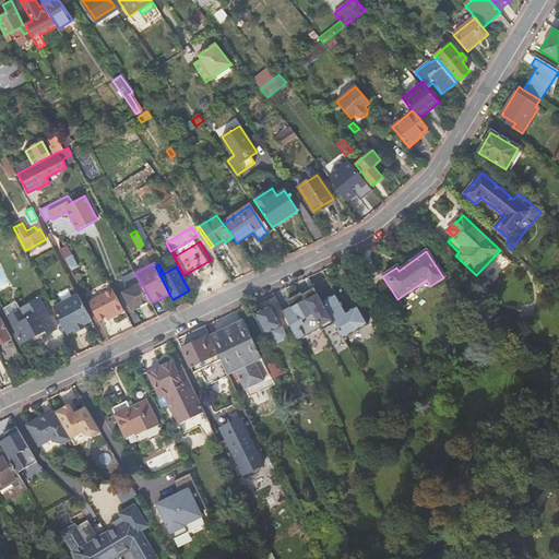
[(189,284),(197,298),(209,293),(200,277),(189,284)]
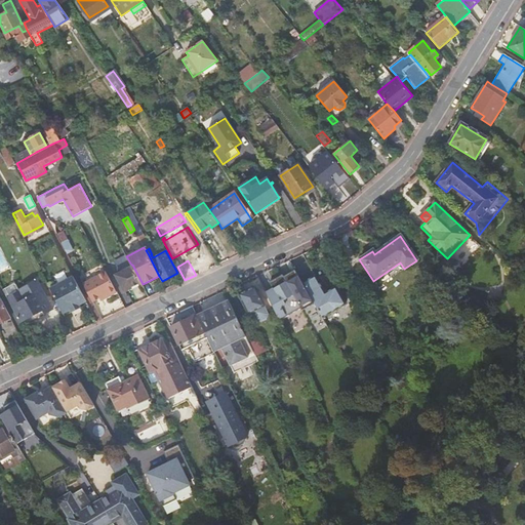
[(140,283),(131,266),(115,275),(124,291),(140,283)]
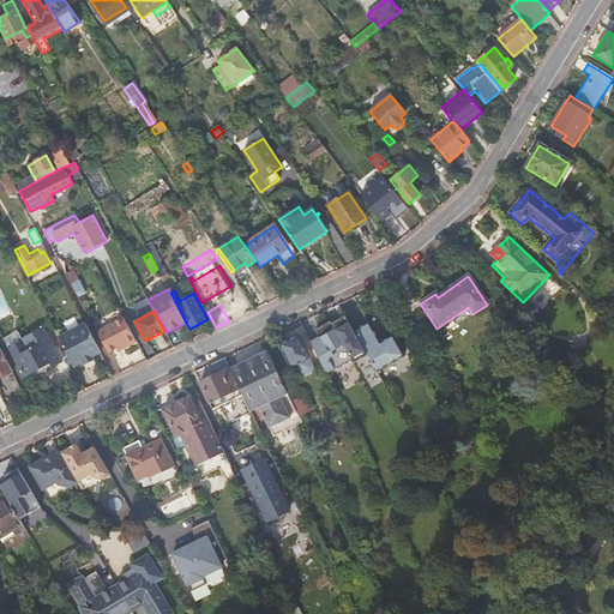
[(318,338),(309,343),(315,355),(326,375),(351,361),(353,363),(366,356),(375,372),(403,356),(392,337),(379,344),(368,325),(353,333),(344,317),(331,325),(330,323),(318,329),(319,332),(315,335),(318,338)]
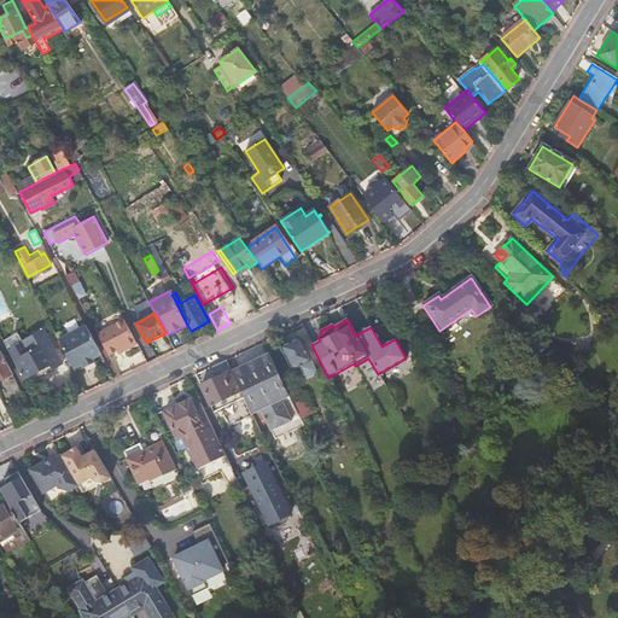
[(124,321),(98,333),(109,354),(123,347),(126,350),(136,344),(124,321)]
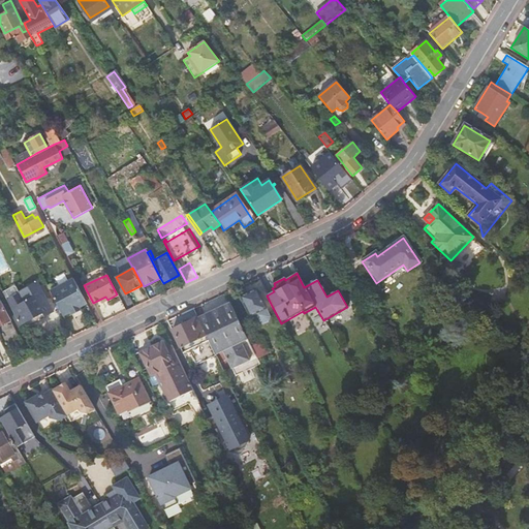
[(73,278),(50,289),(52,293),(56,302),(62,315),(70,311),(71,313),(80,309),(79,307),(87,303),(80,289),(73,278)]
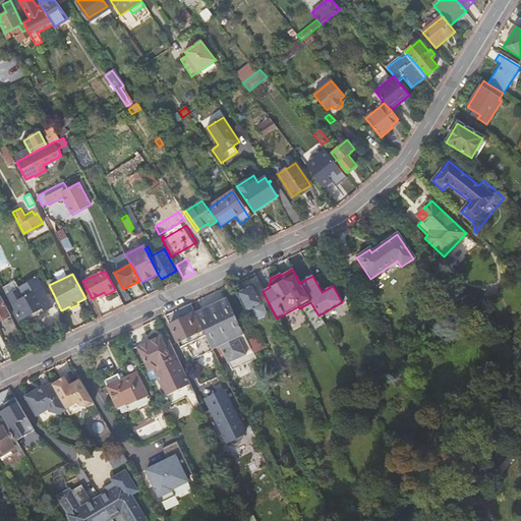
[(14,281),(3,287),(19,320),(42,307),(44,310),(52,305),(37,278),(17,286),(14,281)]
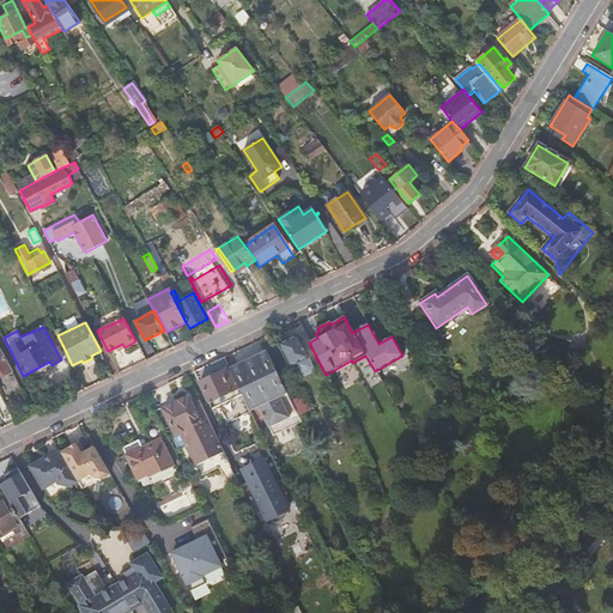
[(309,343),(304,333),(279,345),(290,368),(295,377),(299,380),(311,375),(313,369),(308,358),(315,354),(309,343)]
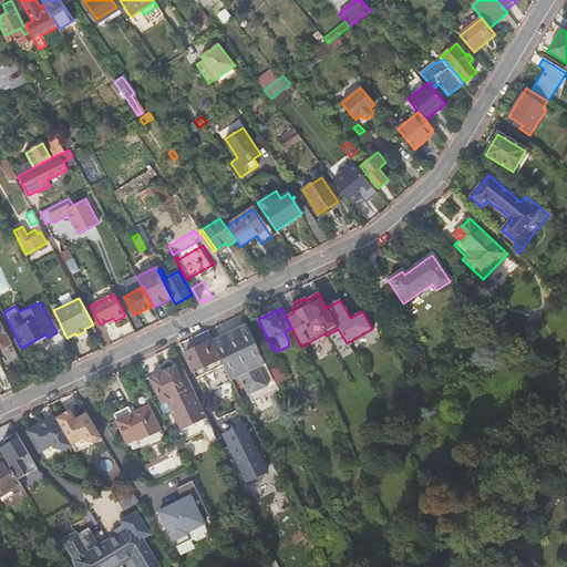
[(0,349),(12,343),(0,319),(0,349)]
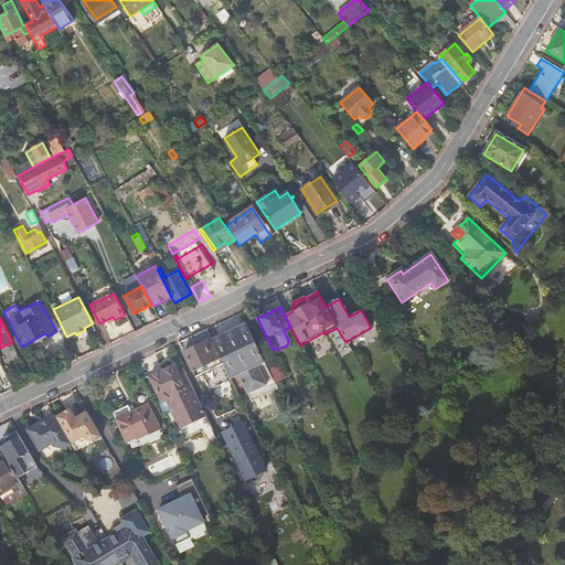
[(246,322),(211,339),(230,380),(238,375),(252,402),(278,390),(275,382),(267,365),(246,322)]
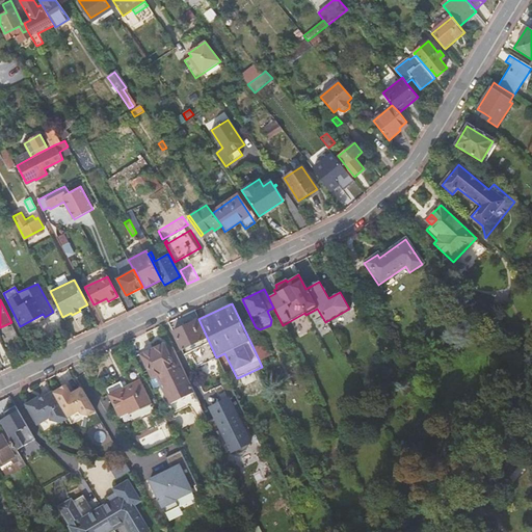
[(183,356),(189,353),(196,368),(217,358),(216,357),(198,319),(171,333),(183,356)]
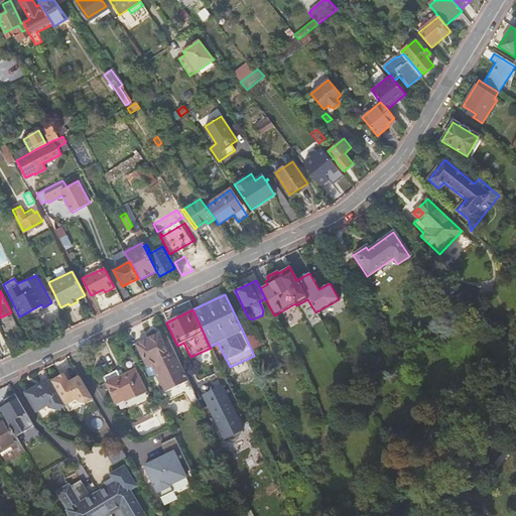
[(244,334),(251,349),(262,343),(255,329),(244,334)]
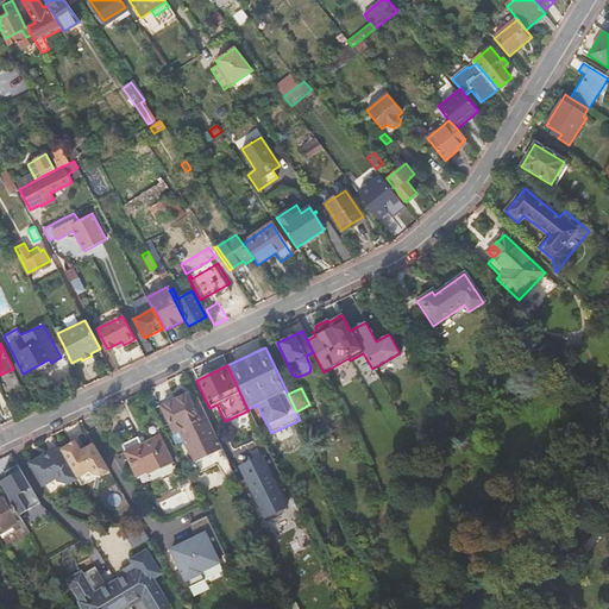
[(176,431),(193,463),(221,450),(196,399),(189,401),(186,394),(162,406),(161,405),(154,408),(162,427),(169,424),(173,432),(176,431)]
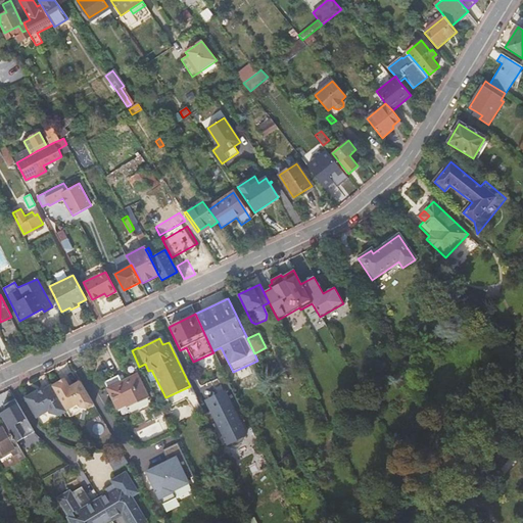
[(142,373),(148,371),(145,364),(139,367),(142,373)]
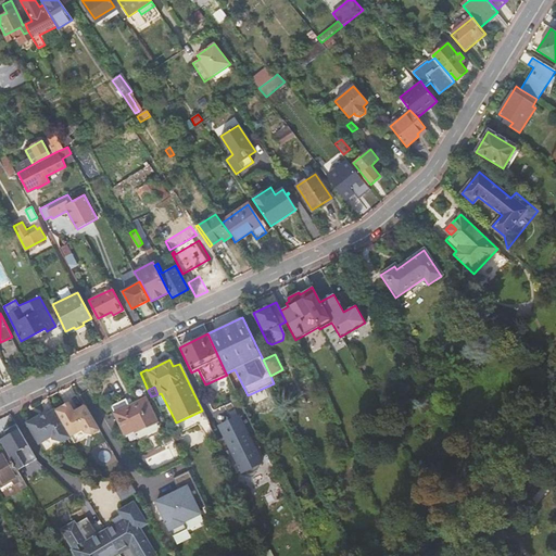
[(144,397),(113,413),(124,434),(134,429),(135,432),(155,422),(144,397)]
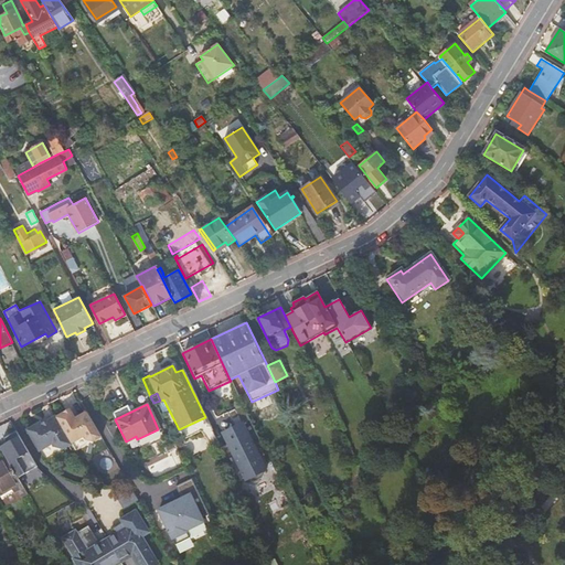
[(254,447),(262,443),(243,406),(228,414),(236,427),(225,433),(224,436),(228,445),(233,456),(245,482),(246,481),(255,482),(260,480),(265,472),(266,472),(254,447)]
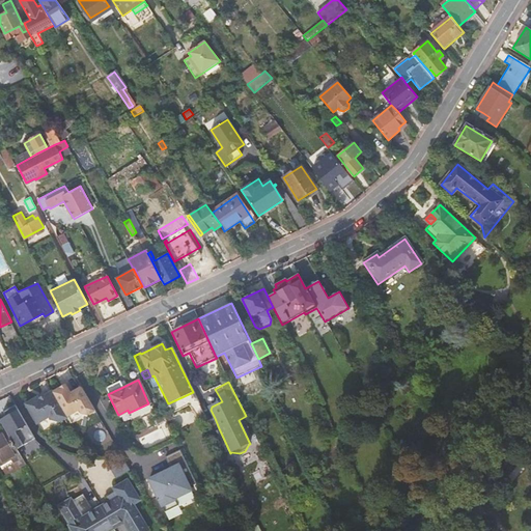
[(94,410),(81,387),(71,393),(68,391),(65,385),(61,387),(53,392),(66,416),(79,409),(80,412),(89,413),(94,410)]
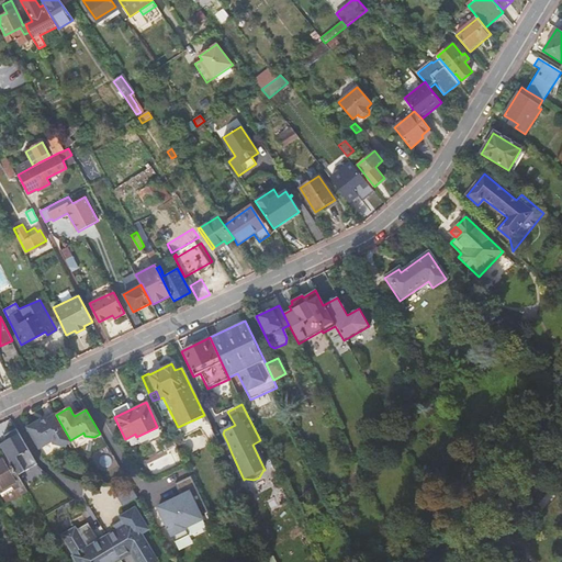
[(70,440),(56,415),(55,414),(48,418),(41,423),(40,420),(26,428),(40,449),(52,442),(54,445),(64,446),(71,441),(70,440)]
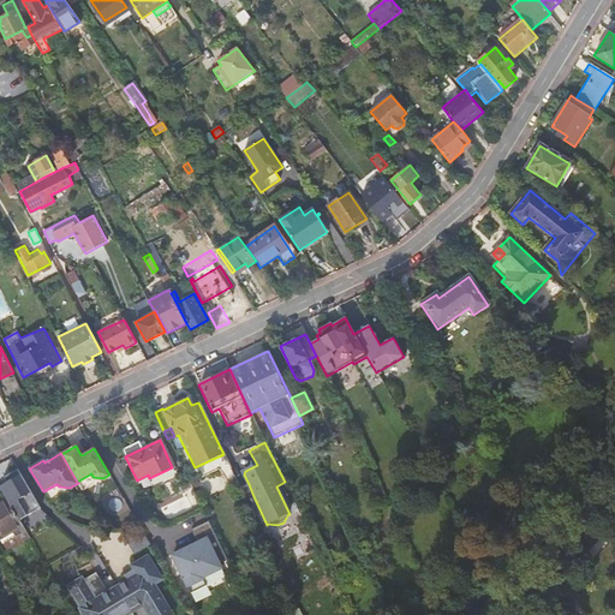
[(0,488),(6,499),(19,520),(40,508),(17,469),(4,477),(6,482),(0,485),(0,488)]
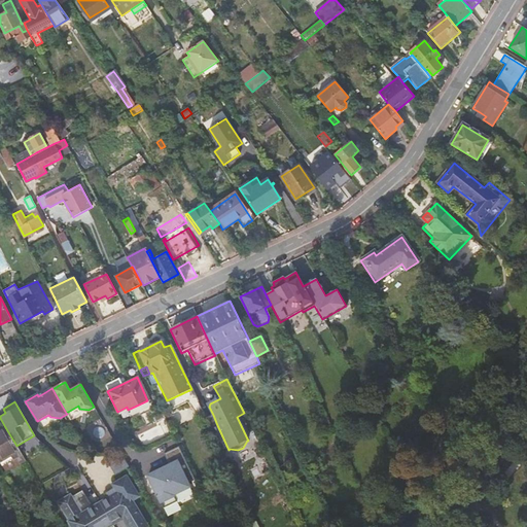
[(210,429),(217,425),(213,415),(206,418),(210,429)]
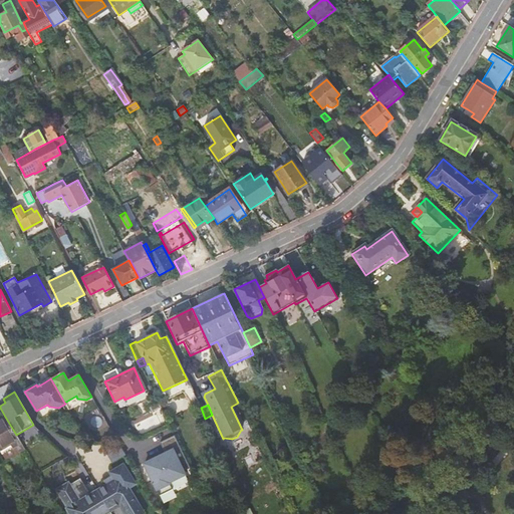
[(312,411),(316,419),(322,416),(318,408),(312,411)]
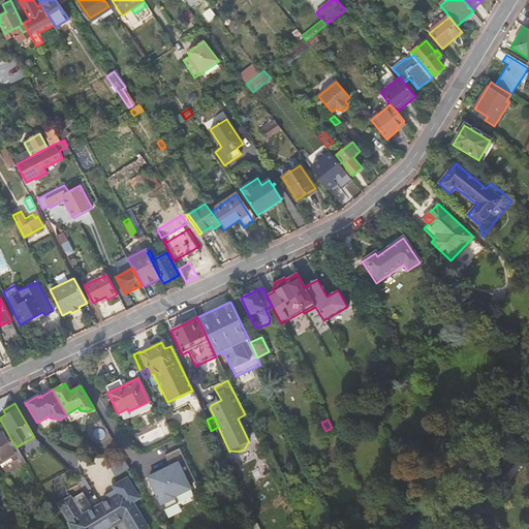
[(17,447),(5,429),(0,432),(0,464),(6,474),(26,463),(22,456),(17,447)]
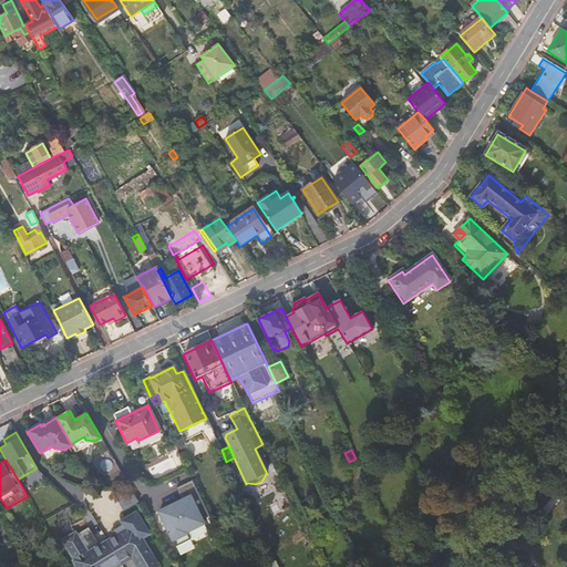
[(202,521),(208,516),(192,481),(175,488),(182,501),(158,512),(175,547),(189,539),(186,533),(203,524),(202,521)]
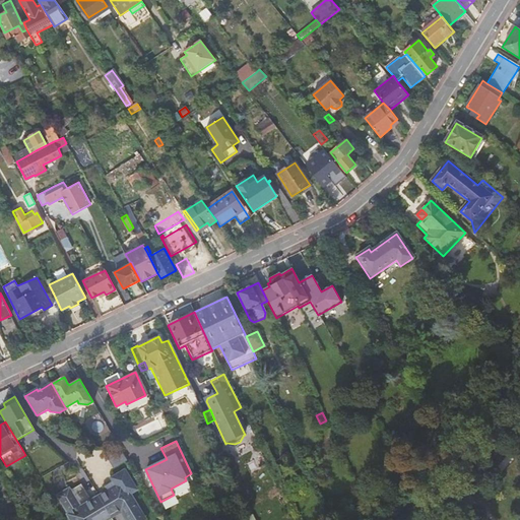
[(124,450),(110,456),(114,466),(128,460),(124,450)]
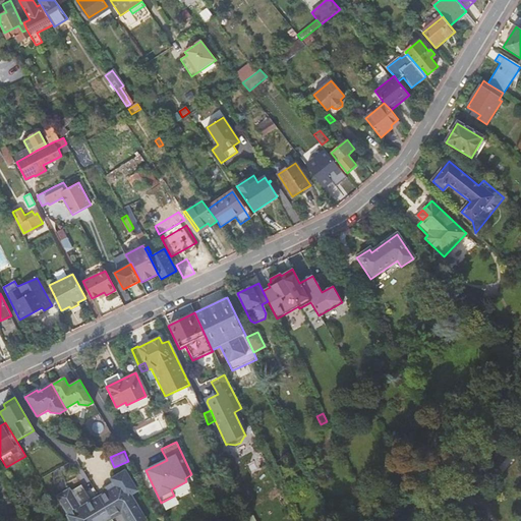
[(104,520),(122,511),(127,520),(139,520),(145,519),(129,494),(136,489),(125,472),(114,478),(118,486),(92,502),(81,484),(71,489),(70,487),(56,496),(70,520),(104,520)]
